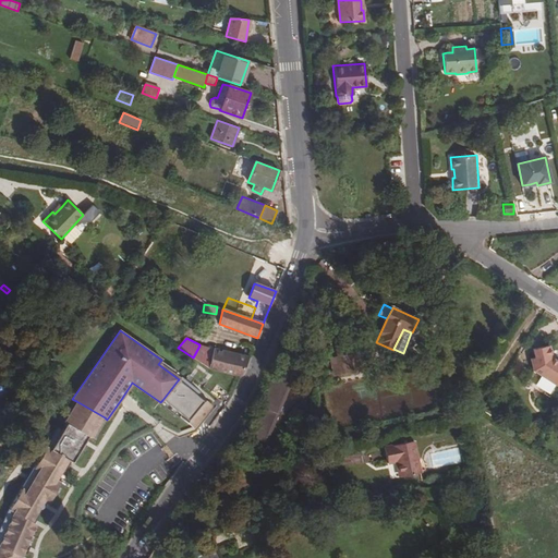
[(335,376),(361,371),(355,344),(339,348),(341,358),(331,359),(335,376)]
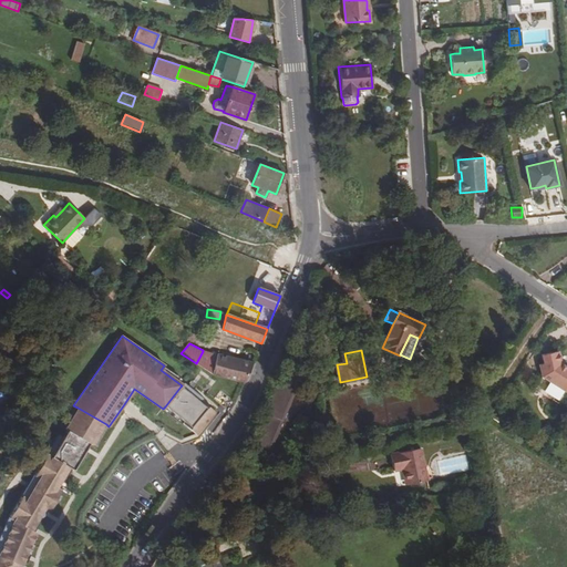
[(558,350),(542,354),(544,362),(538,363),(542,375),(566,392),(566,390),(566,367),(560,363),(558,350)]
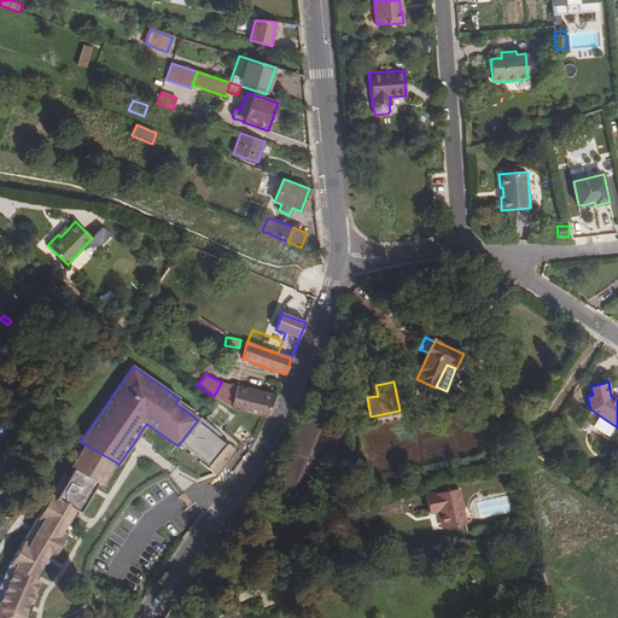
[(275,395),(237,386),(237,388),(221,383),(214,396),(232,408),(252,414),(267,417),(275,395)]
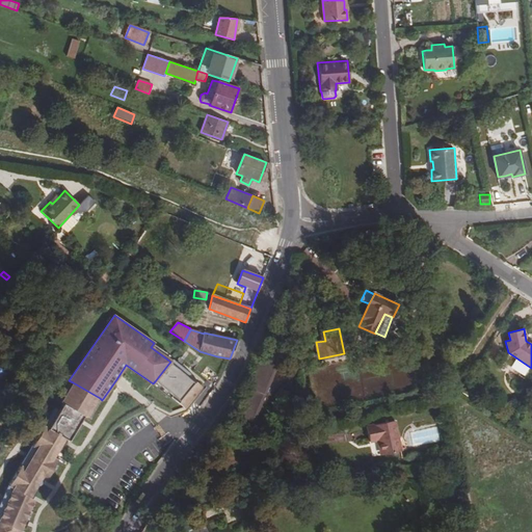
[(286,358),(289,350),(281,348),(278,356),(286,358)]
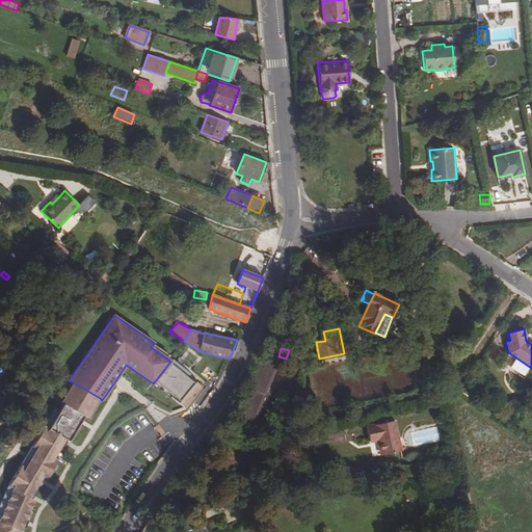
[(237,416),(250,422),(275,365),(261,358),(237,416)]
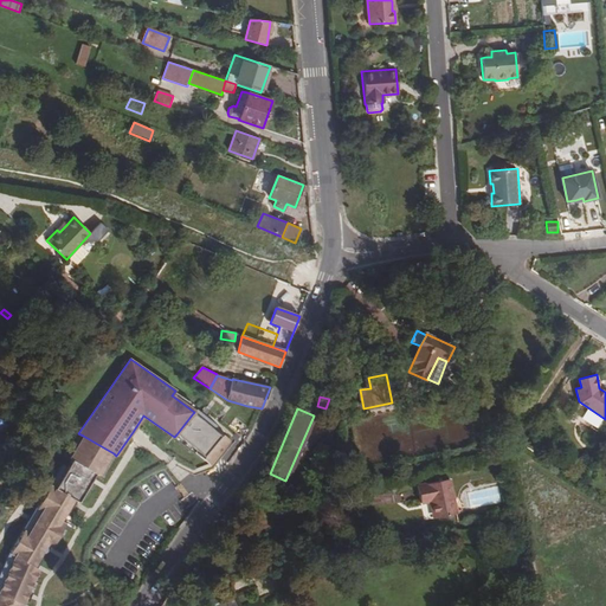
[(200,419),(193,413),(176,434),(198,451),(195,452),(210,464),(230,440),(216,429),(213,430),(200,419)]
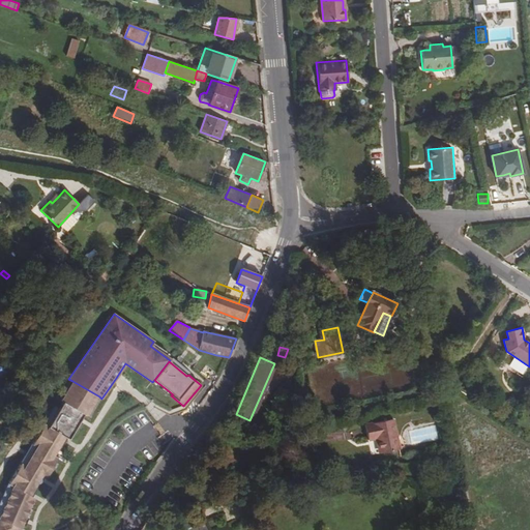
[(465,379),(460,386),(466,391),(471,384),(465,379)]
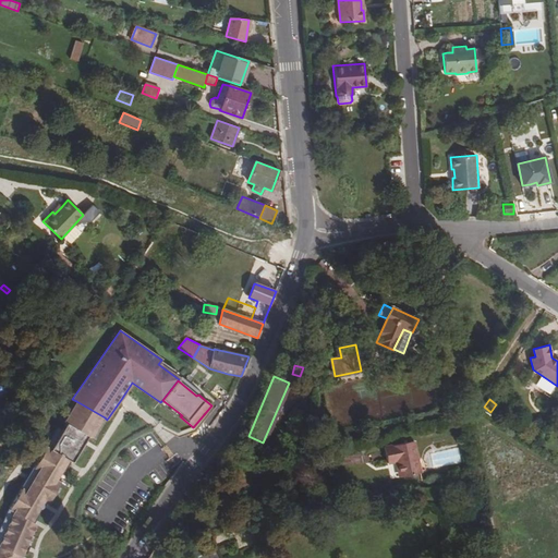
[(59,440),(53,450),(68,460),(72,463),(84,441),(87,436),(92,438),(105,417),(76,401),(64,421),(69,424),(59,440)]
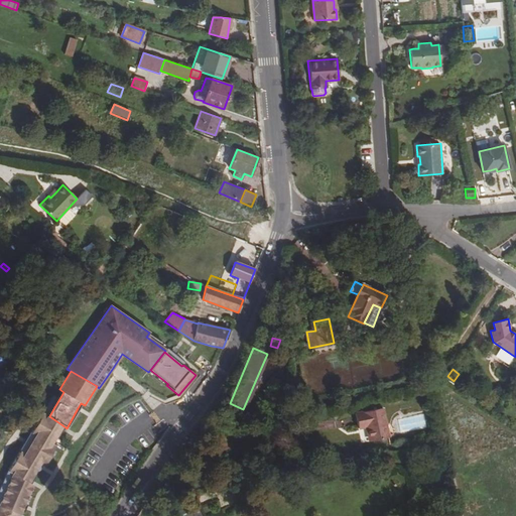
[(356,413),(359,428),(366,427),(369,441),(389,437),(383,408),(356,413)]
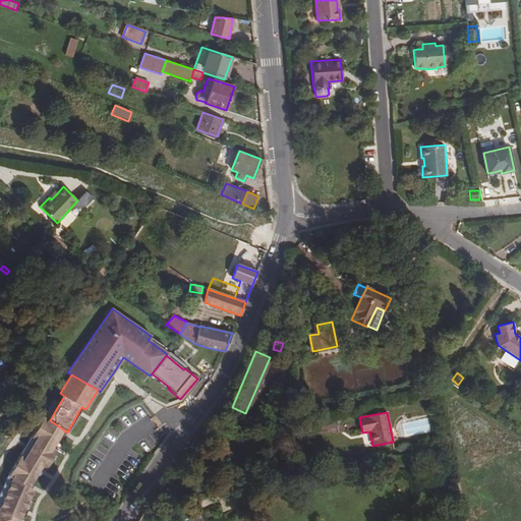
[(61,432),(63,429),(50,420),(45,417),(34,437),(37,439),(31,449),(25,458),(21,456),(9,476),(12,479),(29,486),(30,484),(39,471),(40,468),(45,471),(56,451),(51,448),(53,446),(61,432)]
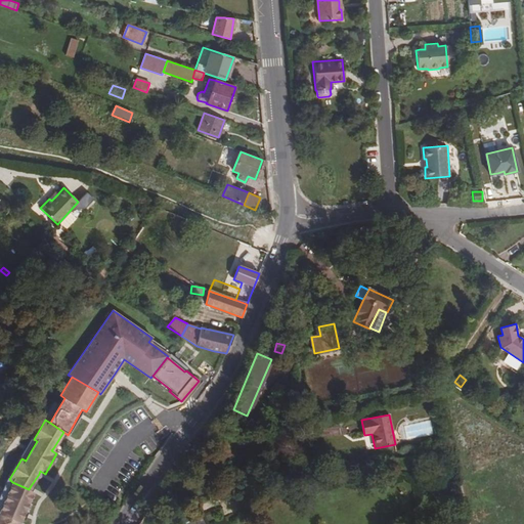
[(33,492),(29,489),(12,482),(8,492),(0,510),(0,523),(22,523),(19,522),(24,514),(33,492)]
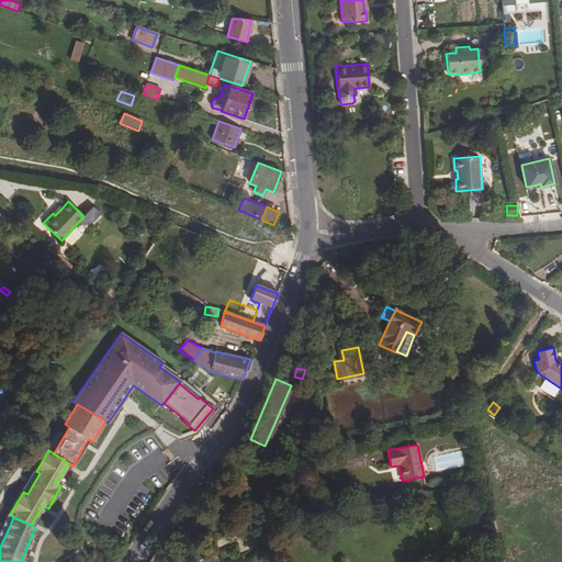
[(222,561),(217,552),(194,561),(222,561)]
